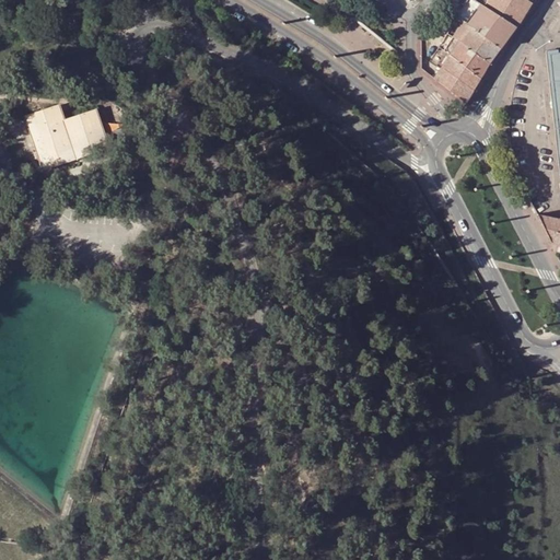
[(475,0),(467,0),(457,16),(463,20),(467,24),(473,27),(497,45),(513,24),(485,6),(482,4),(475,0)]
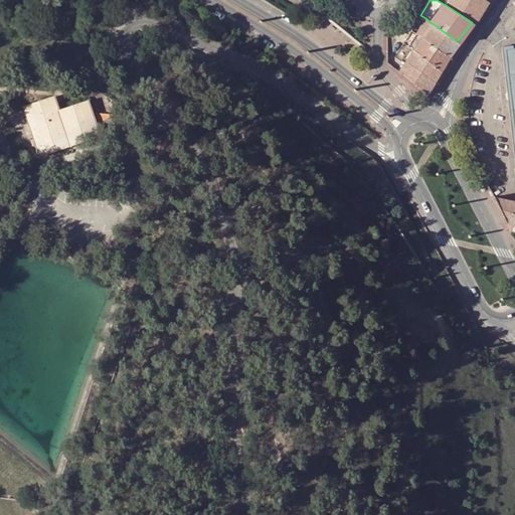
[(449,0),(446,5),(472,22),(475,24),(488,2),(485,0),(449,0)]
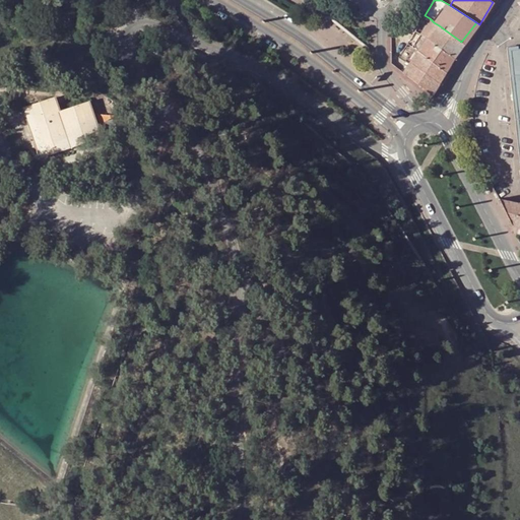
[(427,39),(429,40),(454,58),(456,56),(464,44),(461,42),(439,25),(434,22),(430,18),(420,35),(427,39)]
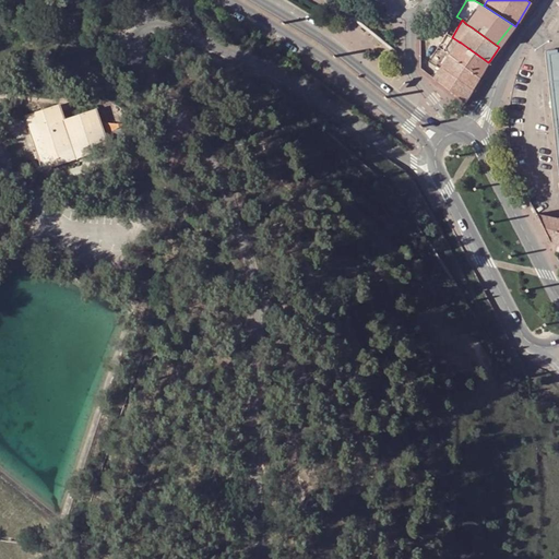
[(499,47),(515,26),(512,24),(496,45),(499,47)]
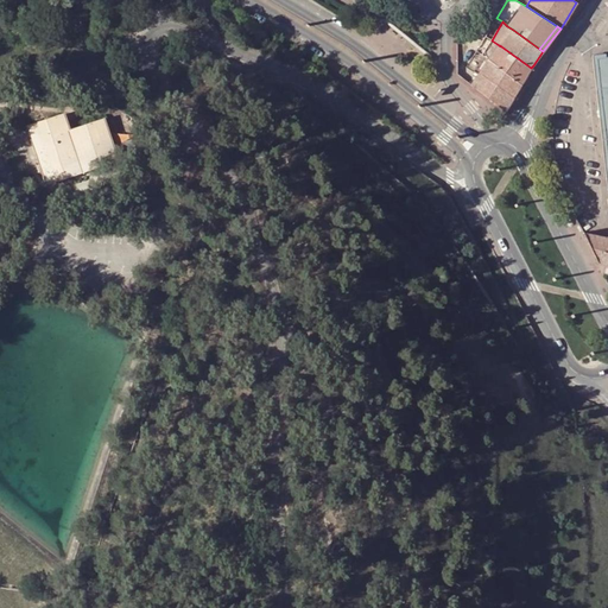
[(482,55),(488,59),(521,84),(529,71),(531,68),(501,46),(499,45),(492,40),(482,55)]
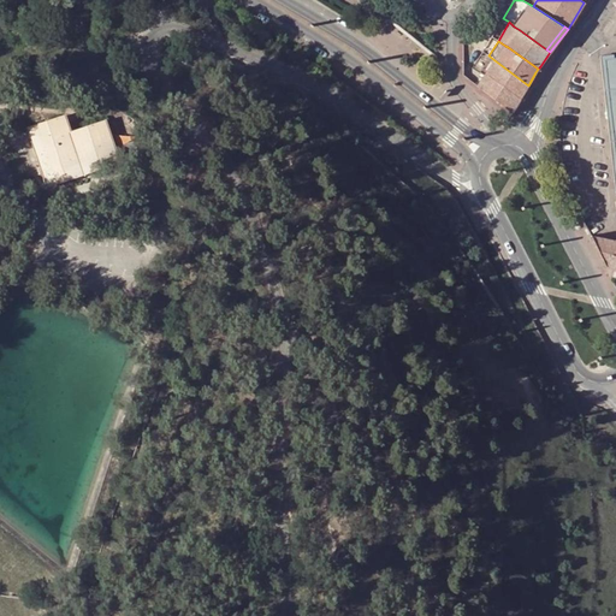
[(615,152),(615,58),(614,59),(605,59),(615,152)]
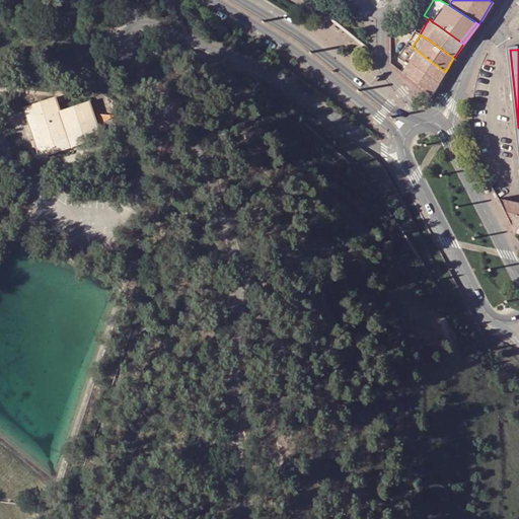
[(412,58),(410,63),(438,83),(445,72),(417,51),(412,58)]
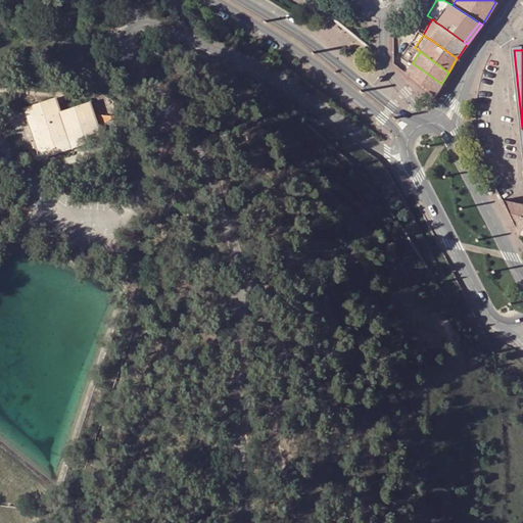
[(441,84),(413,63),(406,74),(435,96),(441,84)]
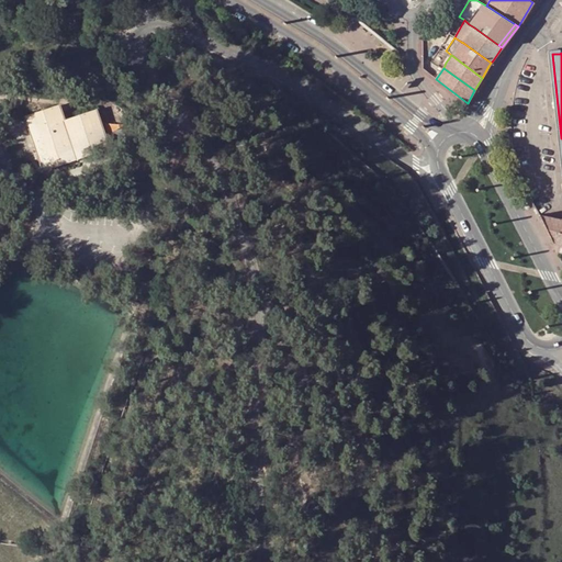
[(58,105),(26,116),(44,168),(108,147),(96,111),(65,121),(58,105)]
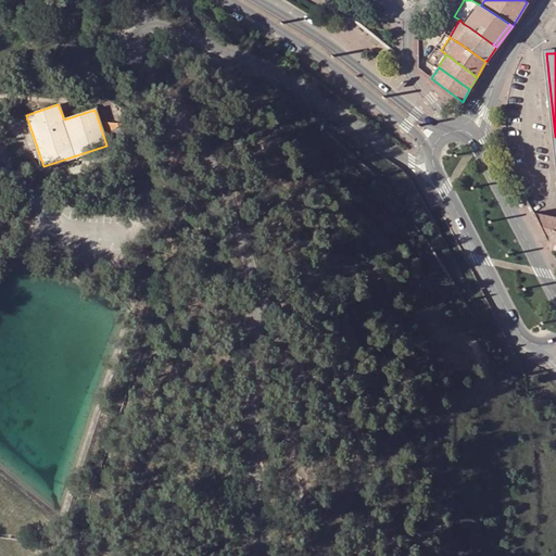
[(554,250),(555,250),(555,216),(539,214),(554,250)]
